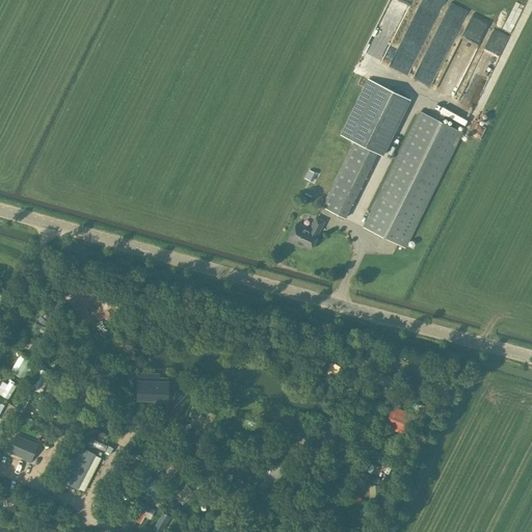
[(421,0),(419,6),(439,14),(444,0),(421,0)]
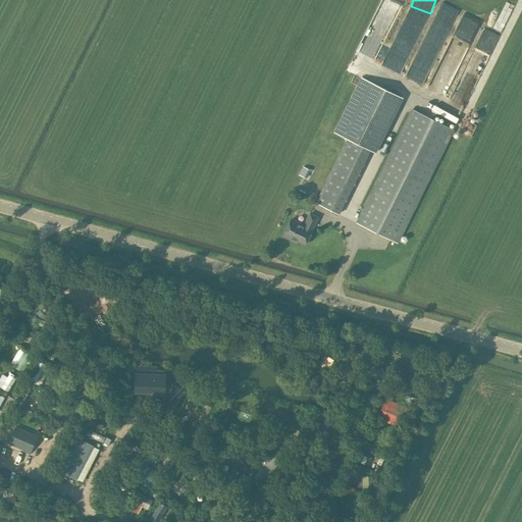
[(438,10),(452,15),(454,9),(440,4),(438,10)]
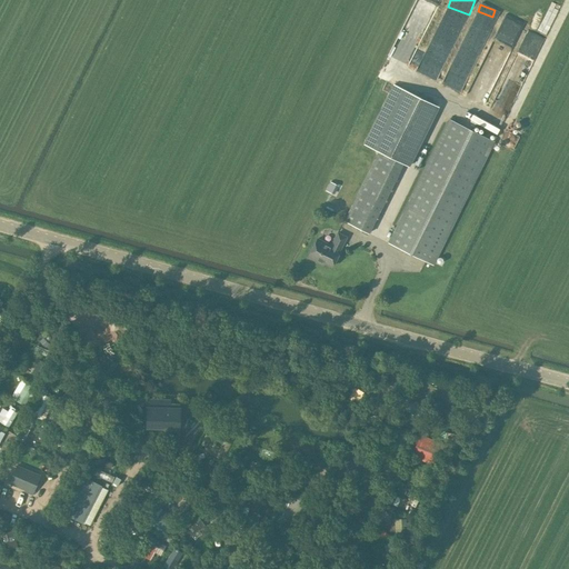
[(516,101),(548,25),(535,19),(495,112),(499,103),(505,106),(508,98),(516,101)]
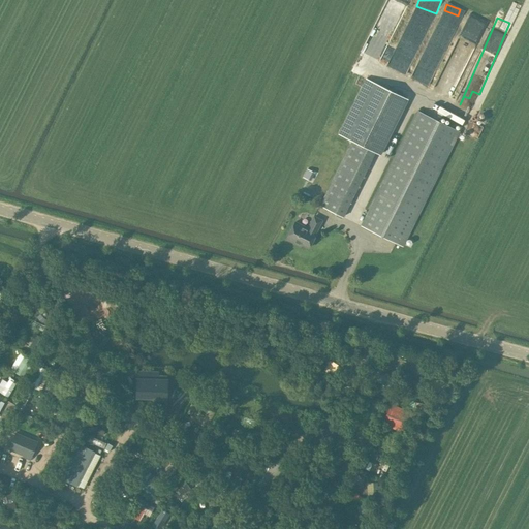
[(368,79),(340,133),(381,154),(409,99),(368,79)]
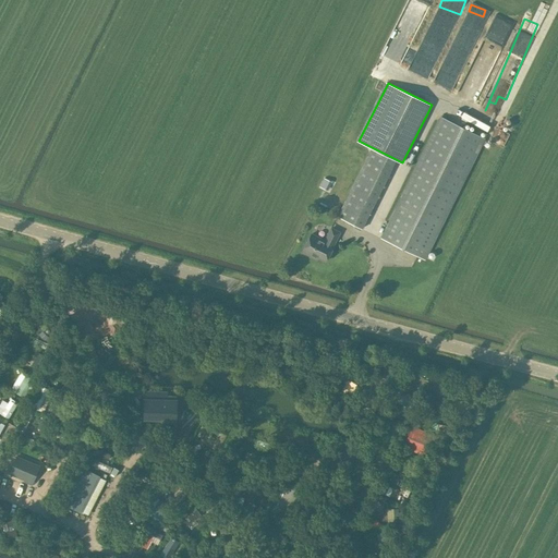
[(486,137),(443,117),(383,238),(426,259),(486,137)]
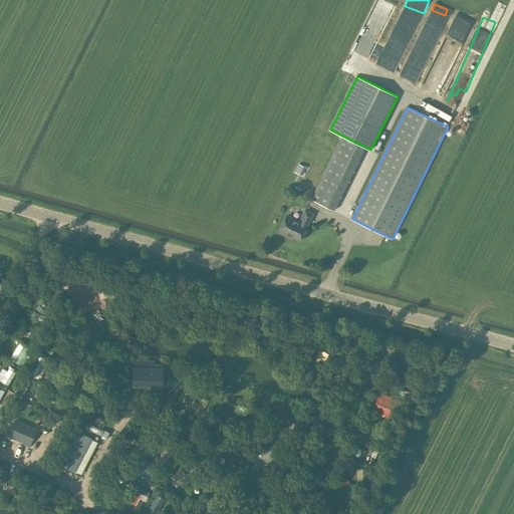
[(294,173),(302,176),(305,168),(298,164),(294,173)]
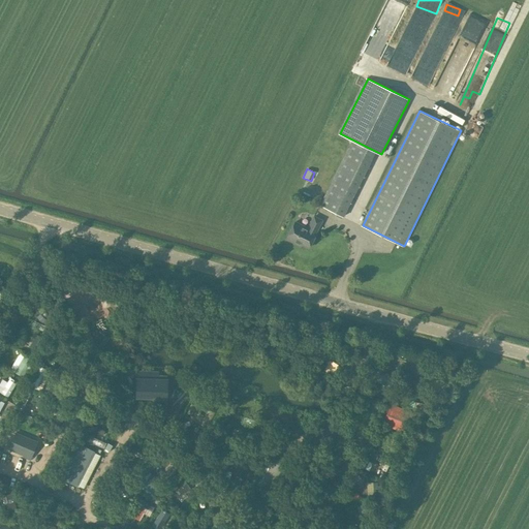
[(331,187),(321,206),(344,217),(353,197),(331,187)]
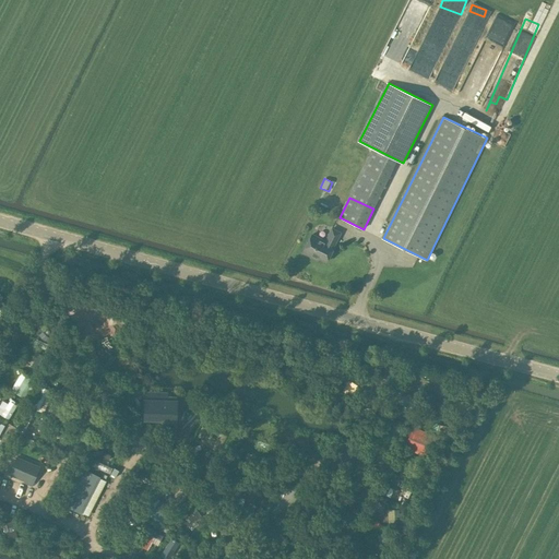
[(304,252),(312,257),(313,254),(328,261),(335,246),(342,233),(333,228),(330,235),(332,236),(329,242),(312,234),(304,252)]
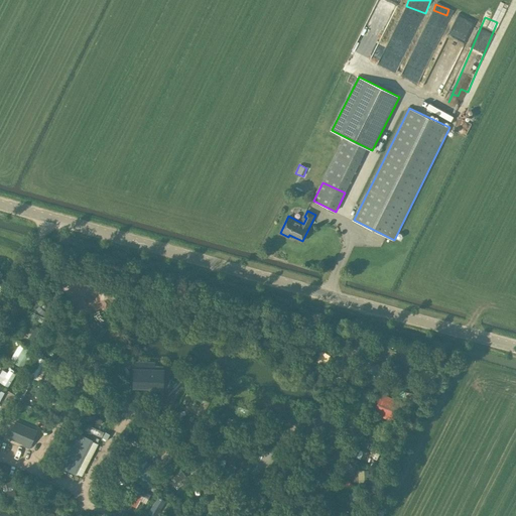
[(47,295),(43,293),(39,295),(36,297),(35,300),(37,302),(40,306),(39,311),(47,314),(51,307),(50,302),(46,298),(47,295)]
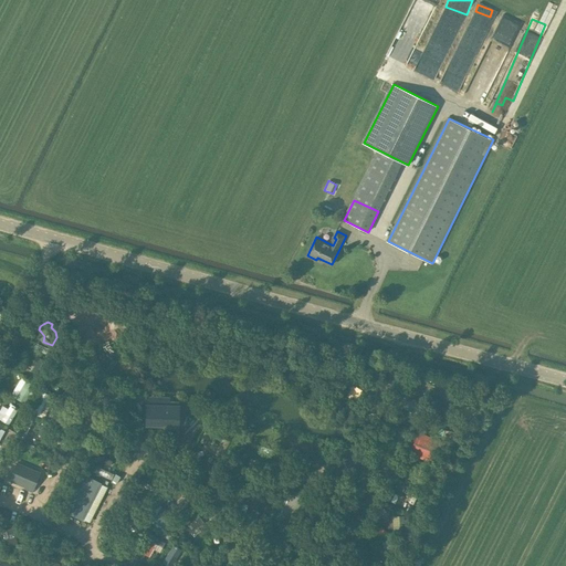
[(25,346),(34,328),(27,324),(17,343),(25,346)]
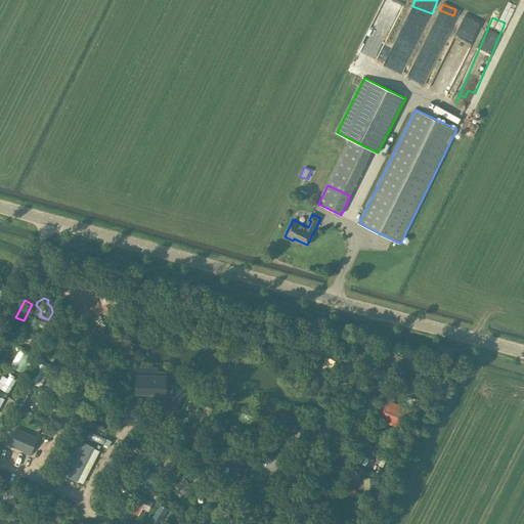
[(39,346),(25,338),(22,343),(36,351),(39,346)]
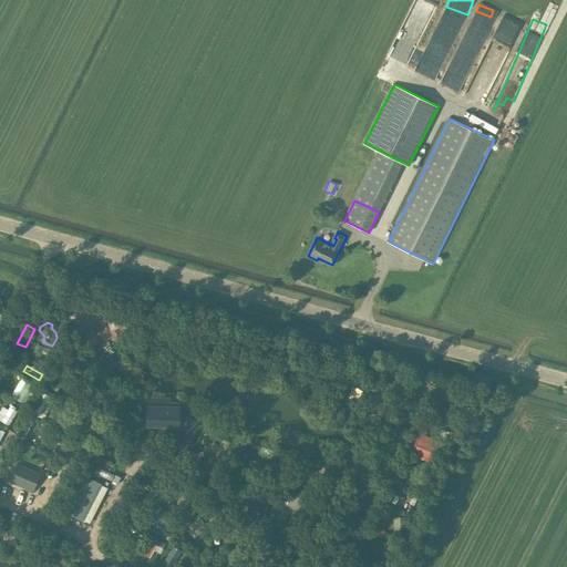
[(20,378),(10,397),(26,404),(35,385),(20,378)]
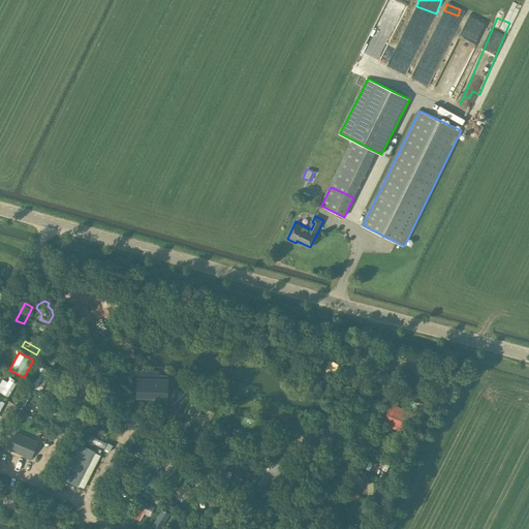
[(37,390),(47,369),(41,367),(31,386),(37,390)]
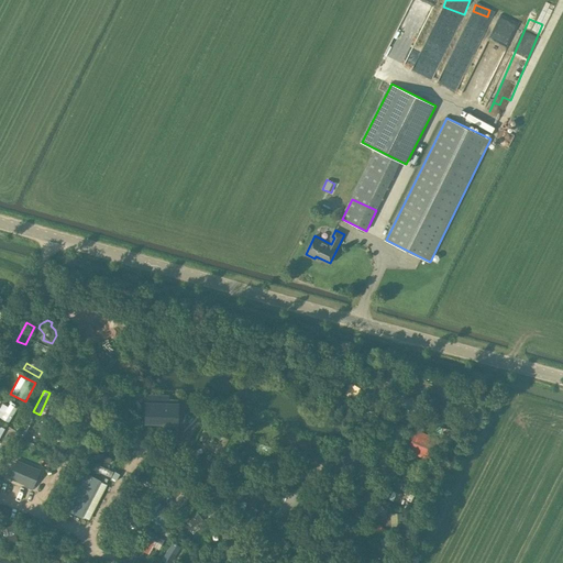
[(401,406),(418,411),(422,399),(406,394),(401,406)]
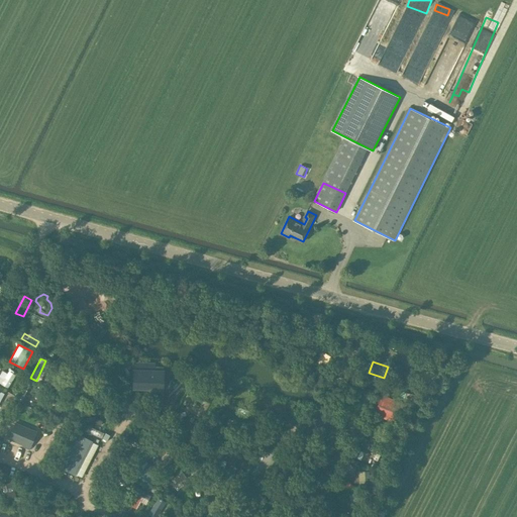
[(0,372),(0,383),(8,388),(16,375),(3,368),(0,372)]
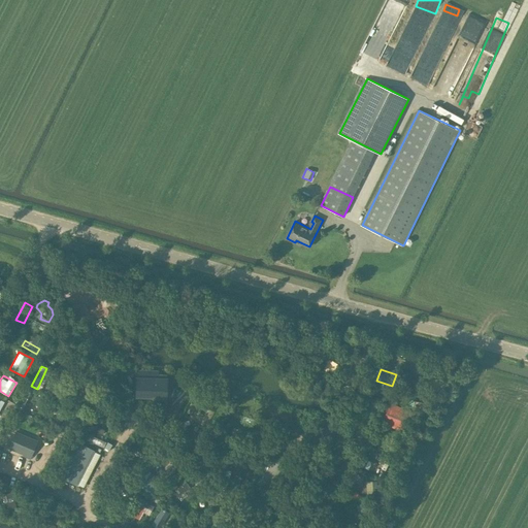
[(401,390),(417,395),(421,383),(405,377),(401,390)]
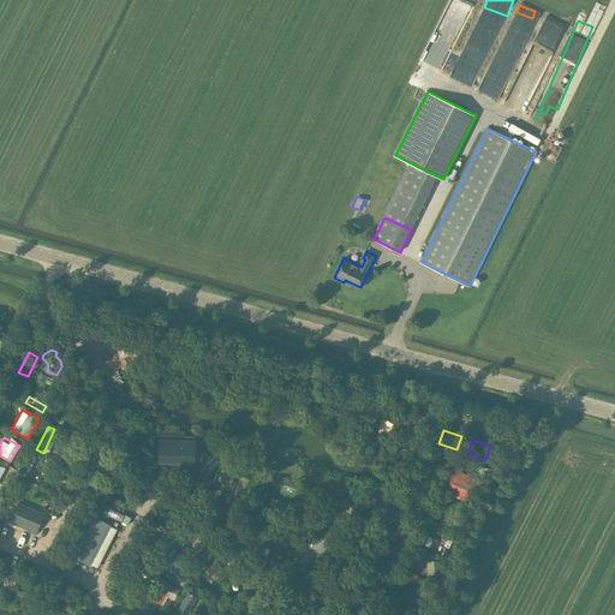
[(195,442),(159,441),(159,454),(166,454),(166,461),(193,463),(195,442)]
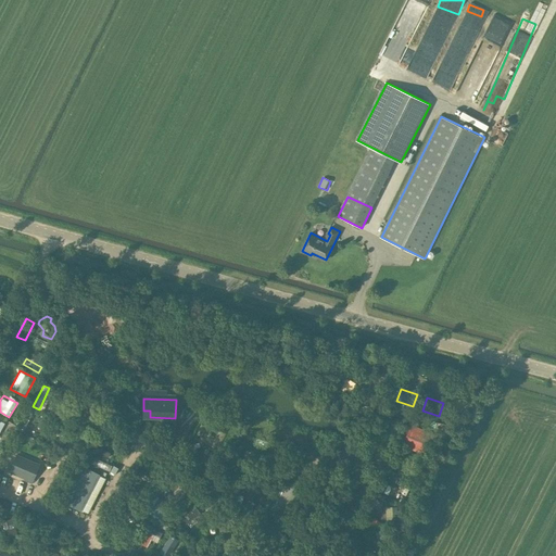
[(39,464),(16,454),(9,471),(25,478),(24,479),(32,482),(39,464)]
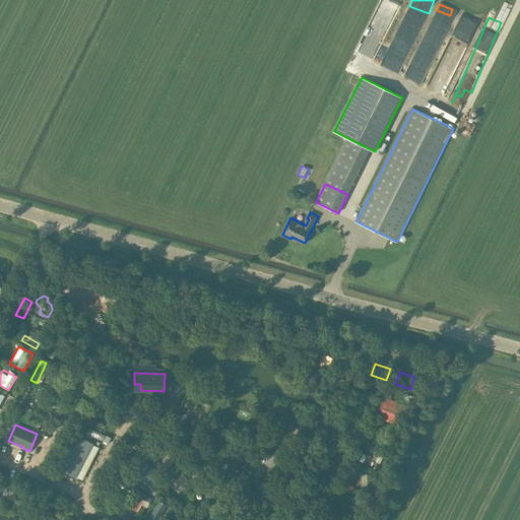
[(78,437),(62,469),(75,476),(92,444),(78,437)]
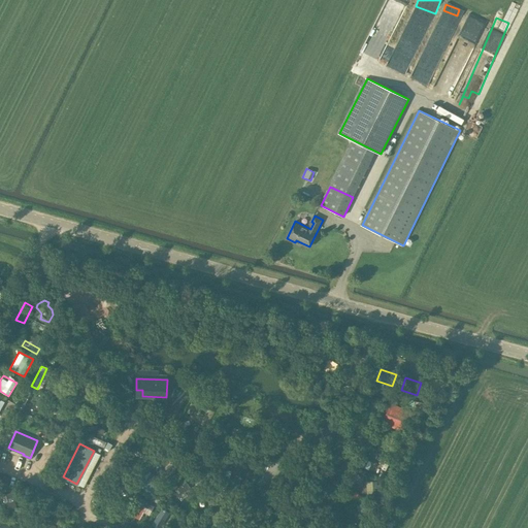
[(143,480),(152,485),(161,471),(153,465),(143,480)]
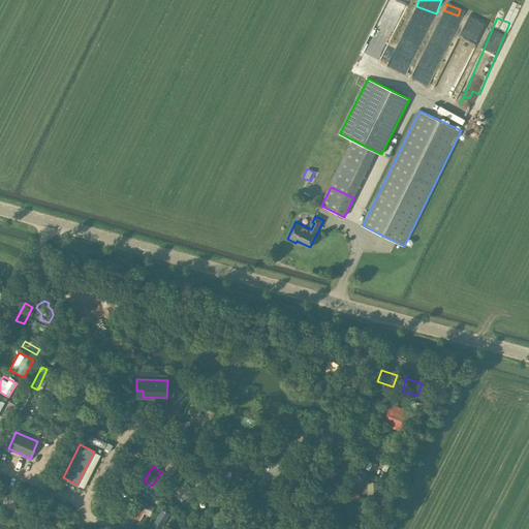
[(138,502),(132,515),(138,518),(145,505),(153,510),(155,506),(143,499),(141,503),(138,502)]
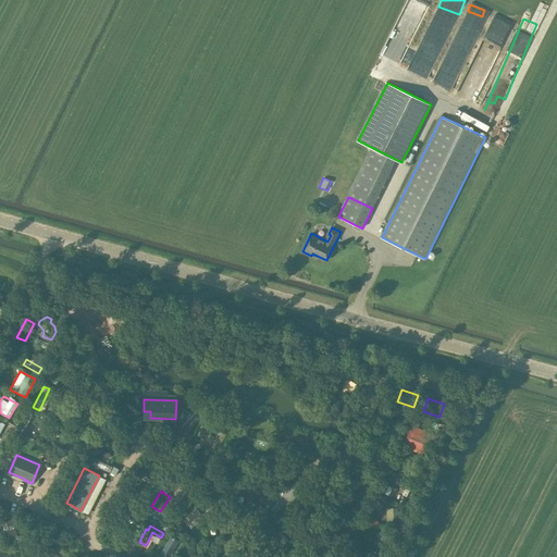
[(163,556),(164,556),(174,540),(168,536),(157,553),(163,556)]
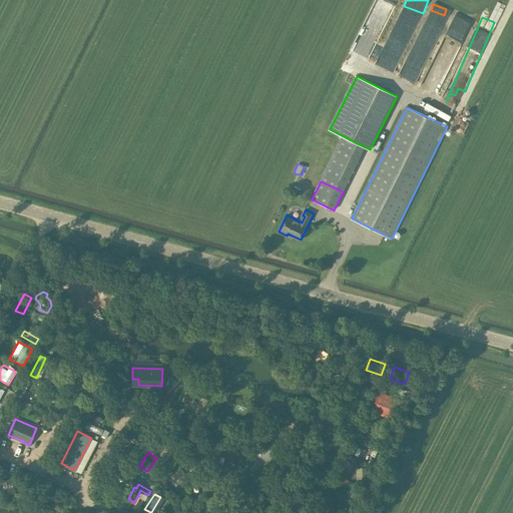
[(56,508),(46,503),(41,512),(42,512),(56,512),(55,512),(56,508)]
